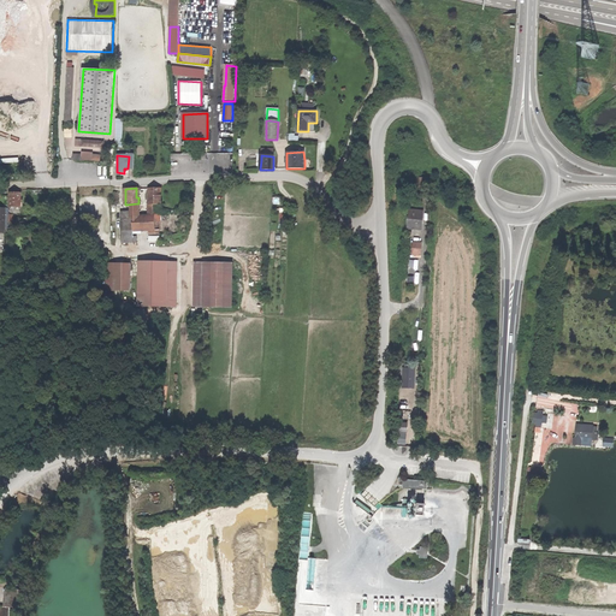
[(149,205),(160,205),(161,189),(149,189),(149,196),(149,205)]
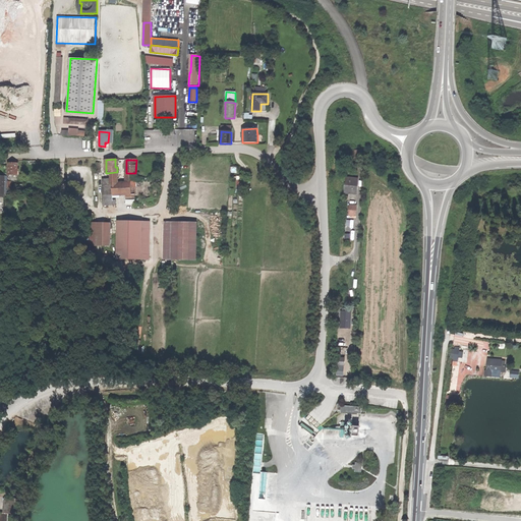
[(7,175),(17,175),(17,170),(18,164),(8,163),(7,175)]
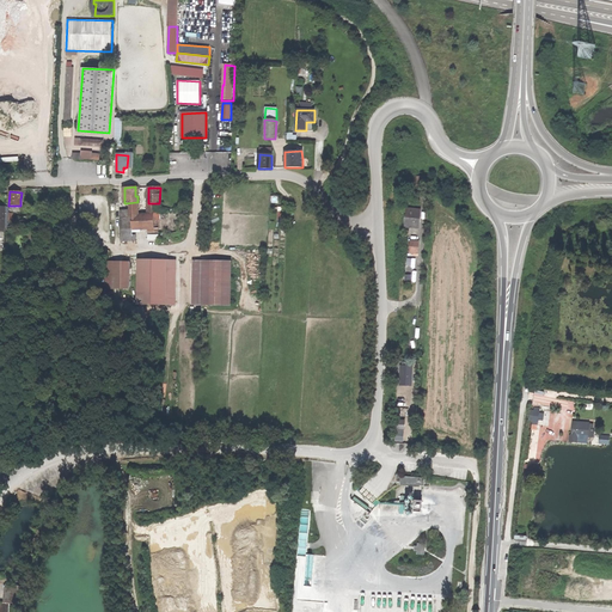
[(154,228),(153,215),(147,215),(138,216),(138,213),(136,214),(136,202),(126,203),(127,204),(130,204),(130,210),(132,210),(133,230),(148,228),(154,228)]
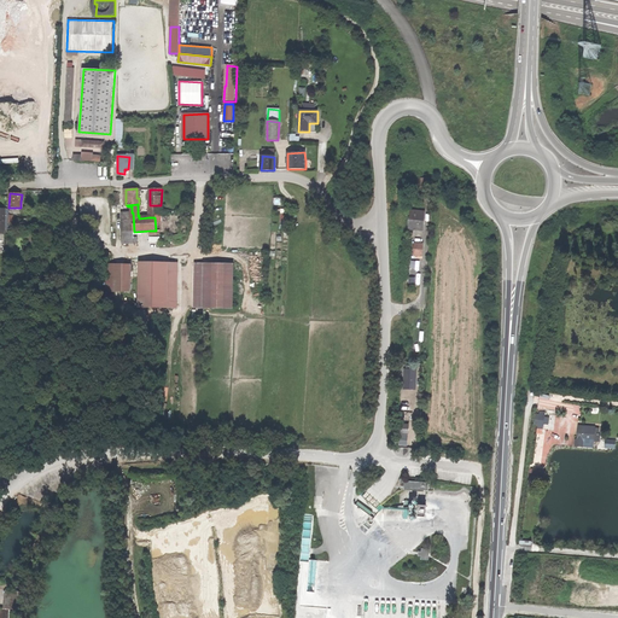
[(155,217),(161,217),(161,210),(161,205),(150,205),(149,217),(155,217)]
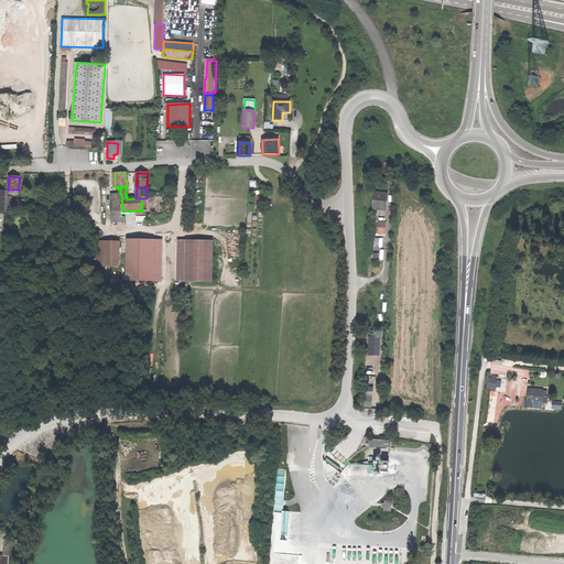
[(378,209),(387,209),(388,193),(376,192),(375,197),(373,199),(375,199),(375,208),(378,209)]
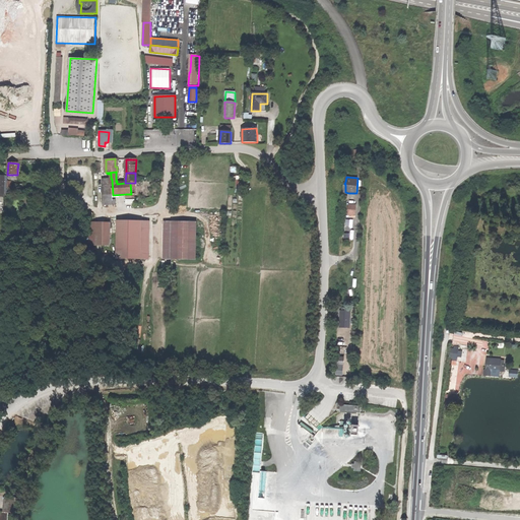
[(113,204),(113,195),(112,179),(111,179),(103,180),(104,205),(113,204)]
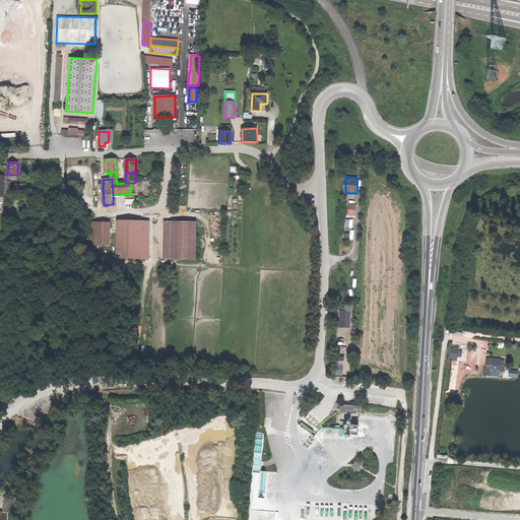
[(348,214),(355,215),(356,204),(349,204),(348,214)]
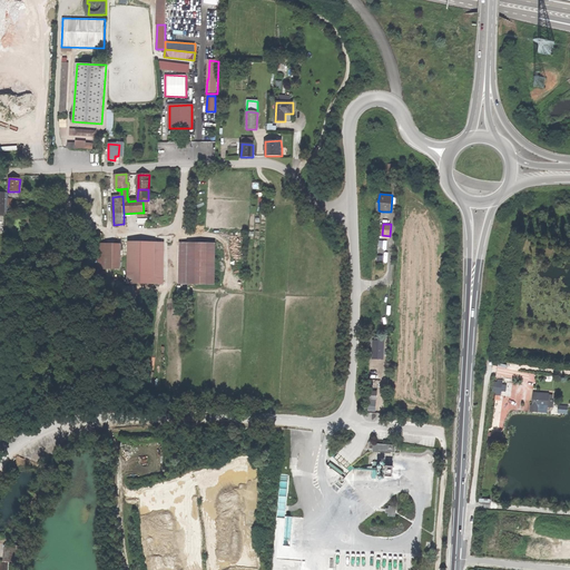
[(136,276),(163,276),(163,243),(136,243),(136,276)]
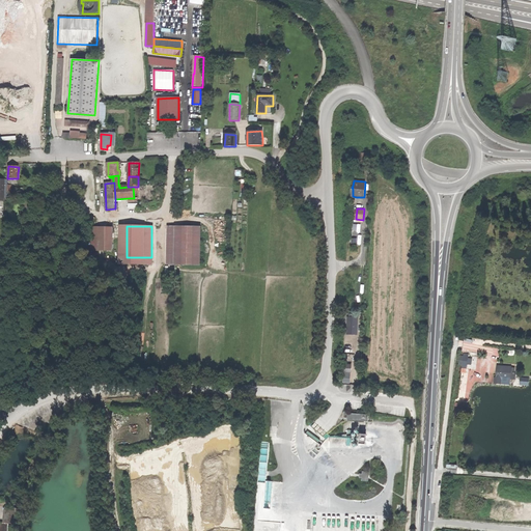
[(169,264),(200,266),(201,226),(170,226),(169,264)]
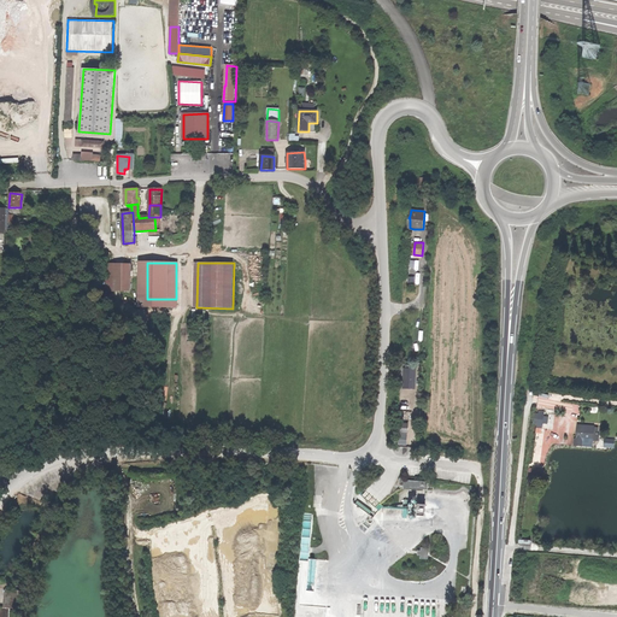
[(133,291),(133,266),(118,266),(118,291),(133,291)]
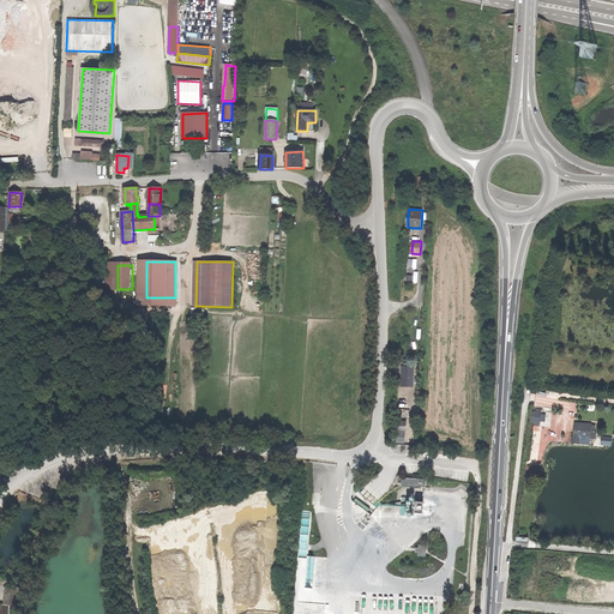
[(403,367),(402,367),(401,385),(413,385),(414,367),(410,367),(403,367)]
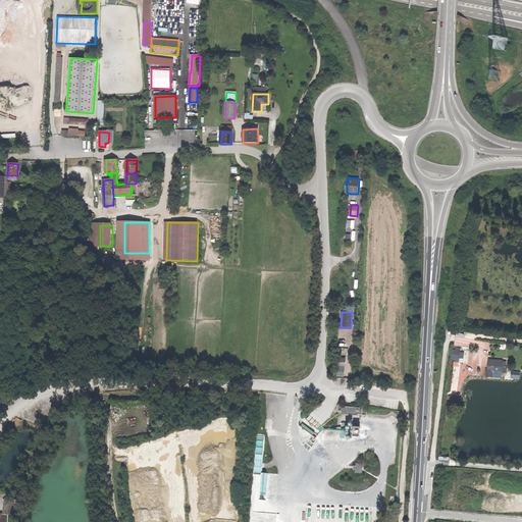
[(464,352),(460,351),(460,348),(453,346),(451,358),(455,359),(453,366),(457,367),(459,358),(462,359),(464,352)]
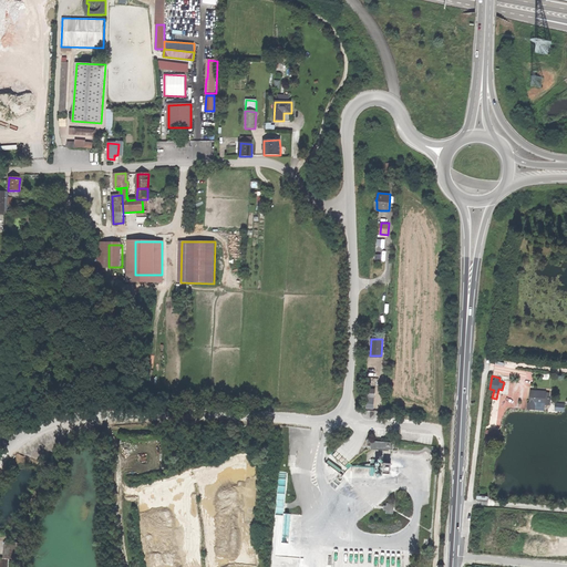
[(531,405),(548,406),(549,404),(550,400),(549,400),(549,394),(532,393),(531,405)]
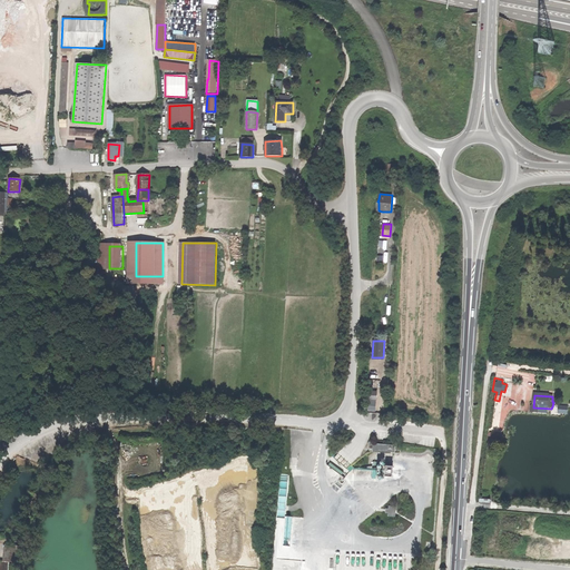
[(489,431),(487,442),(500,444),(502,433),(489,431)]
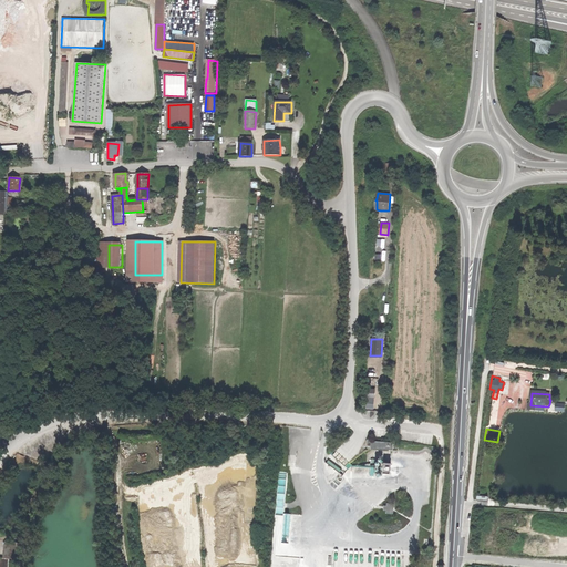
[(394,444),(372,442),(371,446),(371,450),(389,452),(390,450),(393,451),(394,444)]
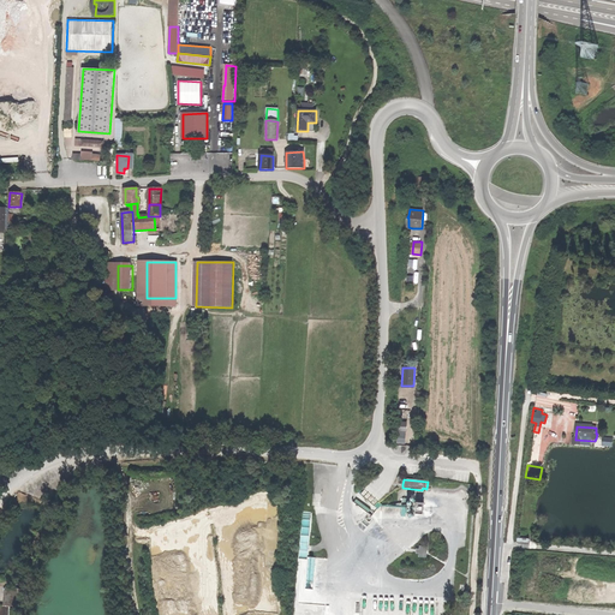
[(419,557),(427,557),(428,547),(419,545),(419,549),(417,549),(417,554),(419,554),(419,557)]
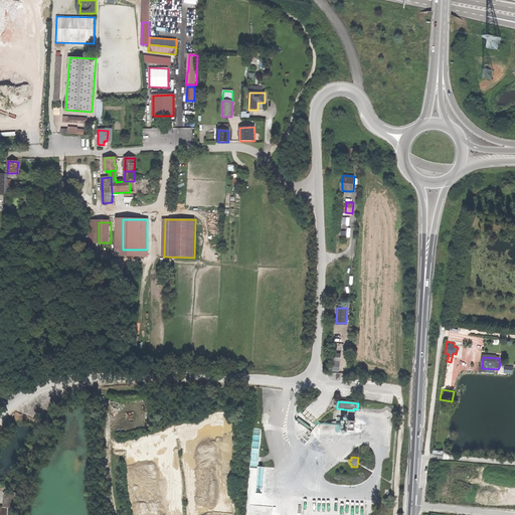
[(13,492),(4,491),(3,507),(7,507),(12,507),(13,492)]
